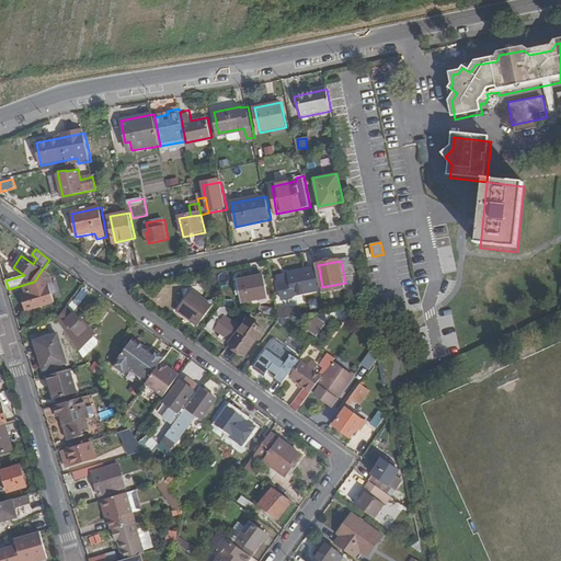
[(295,299),(324,294),(322,287),(319,267),(289,274),(292,282),(279,284),(283,300),(294,298),(295,299)]
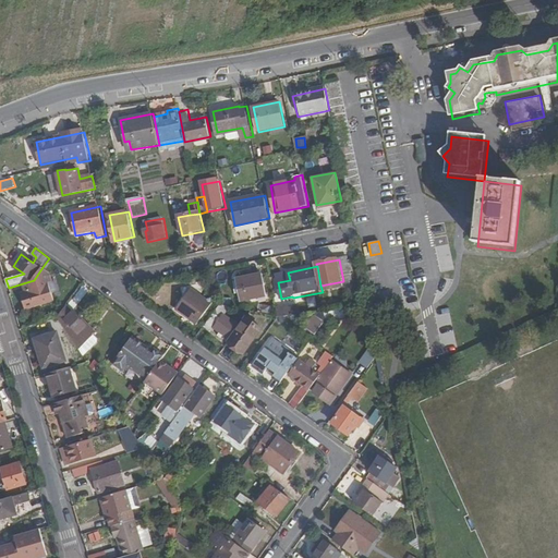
[(34,280),(23,283),(25,292),(22,293),(26,308),(56,300),(51,281),(53,281),(51,273),(43,267),(34,280)]
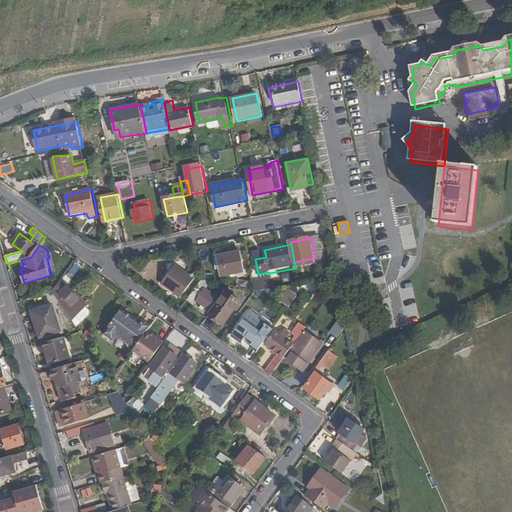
[(254,252),(255,259),(266,257),(264,250),(254,252)]
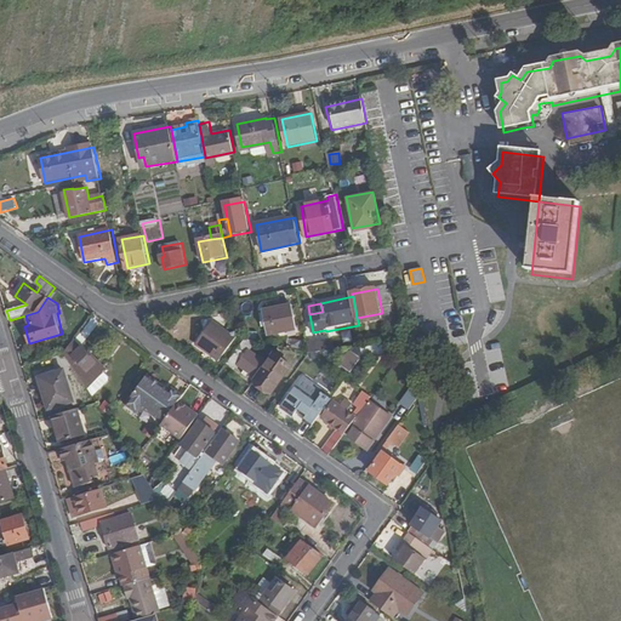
[(292,305),(265,311),(269,335),(297,329),(292,305)]
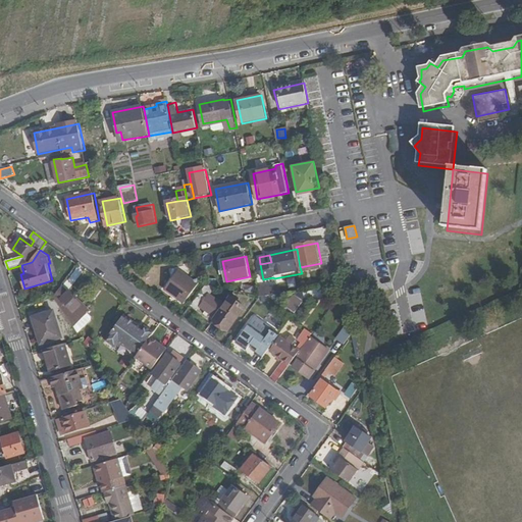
[(344,271),(341,257),(330,258),(333,273),(344,271)]
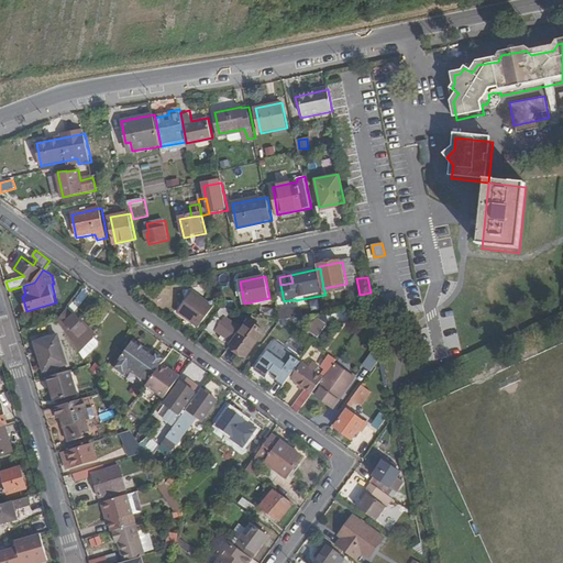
[(195,321),(192,323),(199,328),(216,306),(195,291),(180,310),(195,321)]
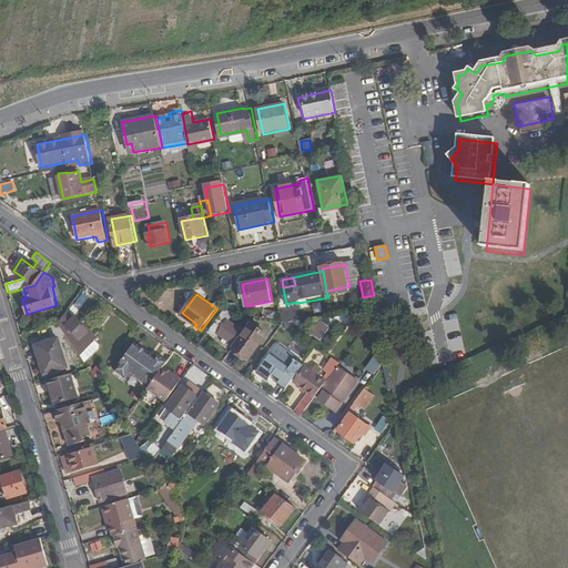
[(229,321),(234,313),(225,311),(209,334),(216,338),(220,334),(236,346),(234,350),(250,361),(265,340),(250,327),(245,333),(229,321)]
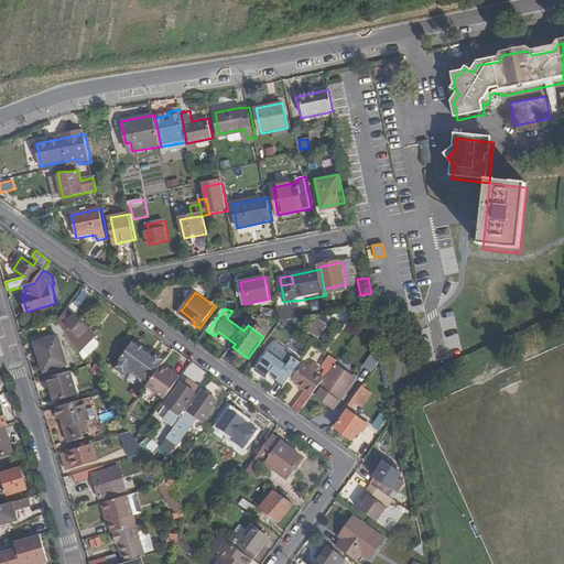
[(79,321),(68,310),(60,322),(85,360),(99,346),(99,342),(94,337),(96,336),(79,321)]
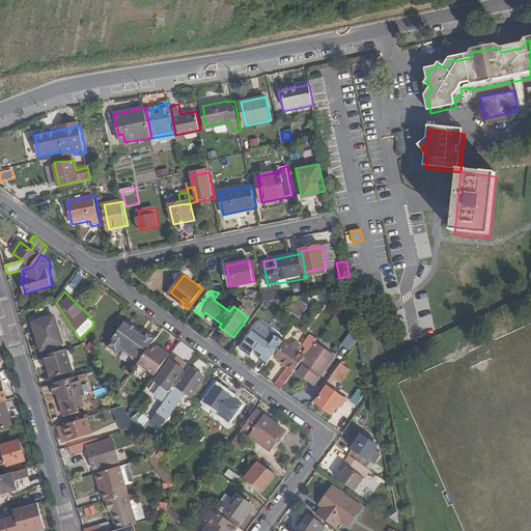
[(169,296),(182,305),(184,303),(170,292),(169,296)]
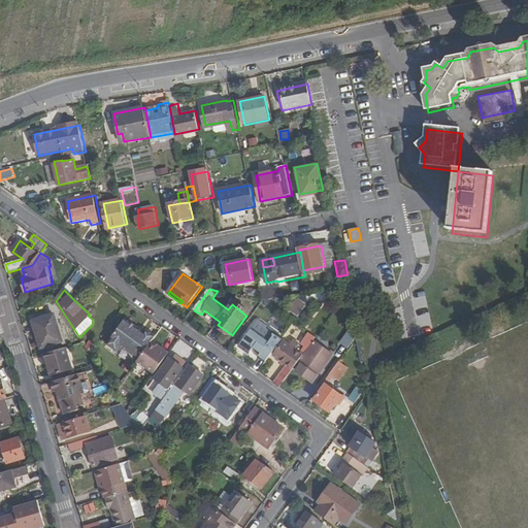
[(265,300),(278,299),(276,292),(263,294),(265,300)]
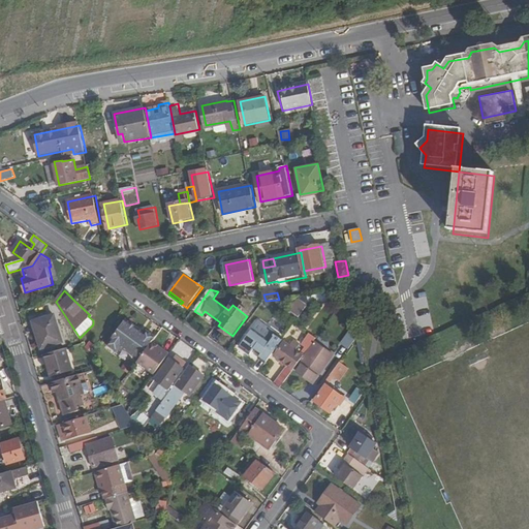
[(290,311),(298,317),(308,303),(301,297),(290,311)]
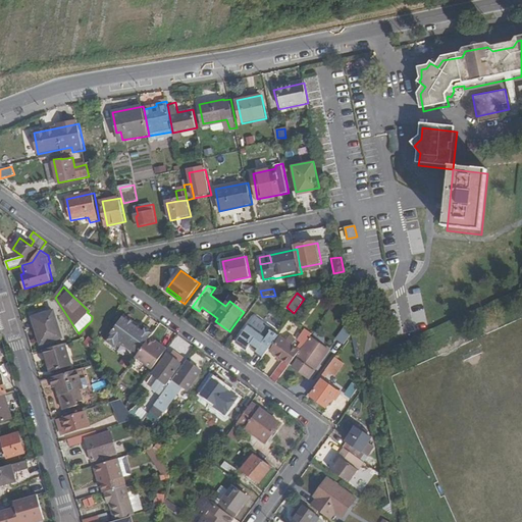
[(75,295),(73,297),(89,311),(90,309),(75,295)]
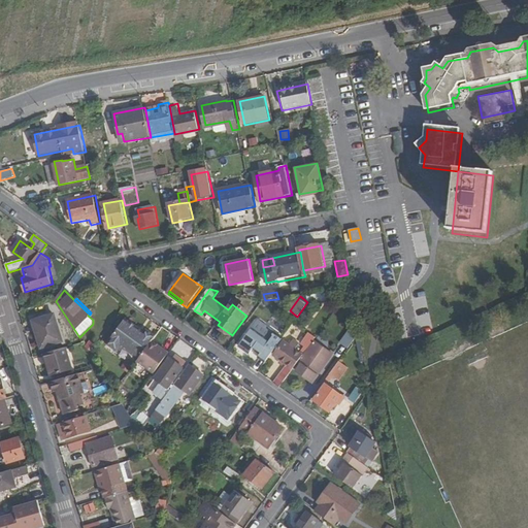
[(62,341),(54,315),(33,320),(40,348),(62,341)]
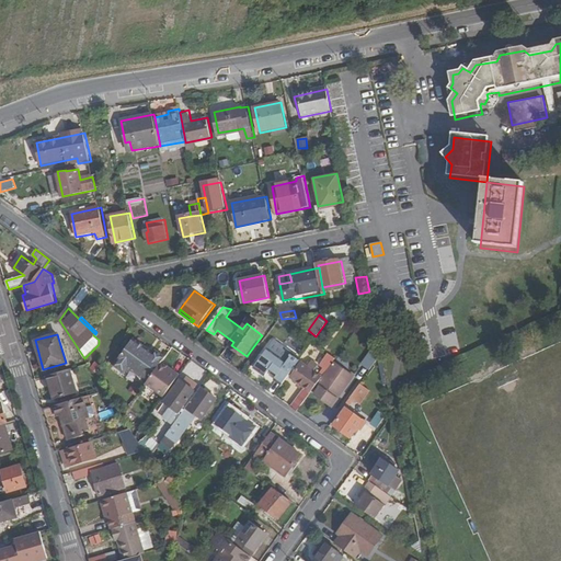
[(160,365),(165,357),(156,351),(153,353),(151,355),(145,350),(146,347),(134,340),(114,367),(133,381),(138,375),(148,382),(160,365)]
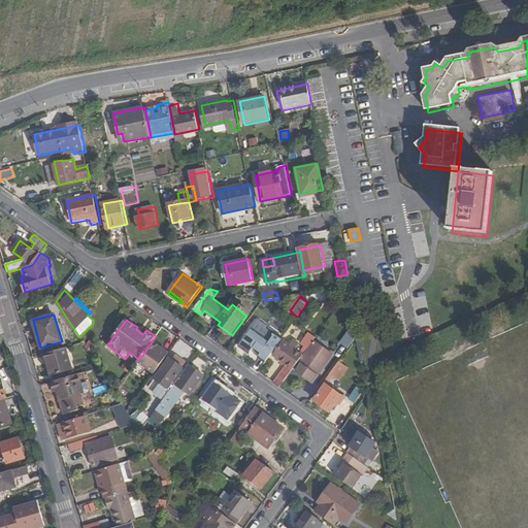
[(255,326),(263,332),(268,326),(259,320),(255,326)]
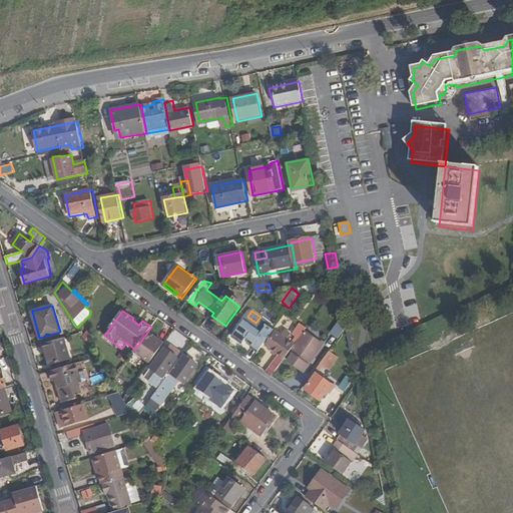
[(337,342),(348,327),(345,313),(329,336),(337,342)]
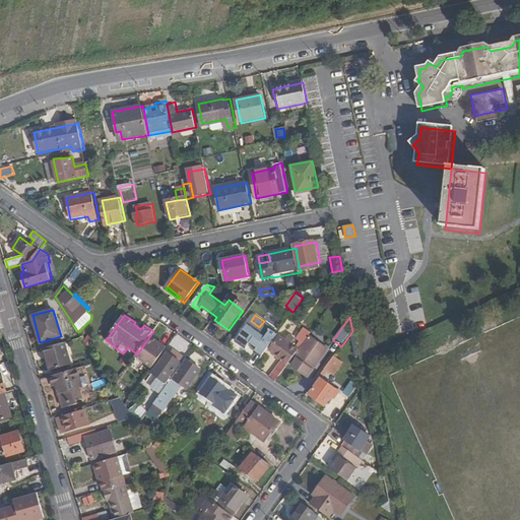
[(278,335),(280,333),(273,329),(269,334),(259,327),(251,321),(237,341),(247,349),(253,341),(260,347),(258,352),(264,356),(269,348),(278,335)]
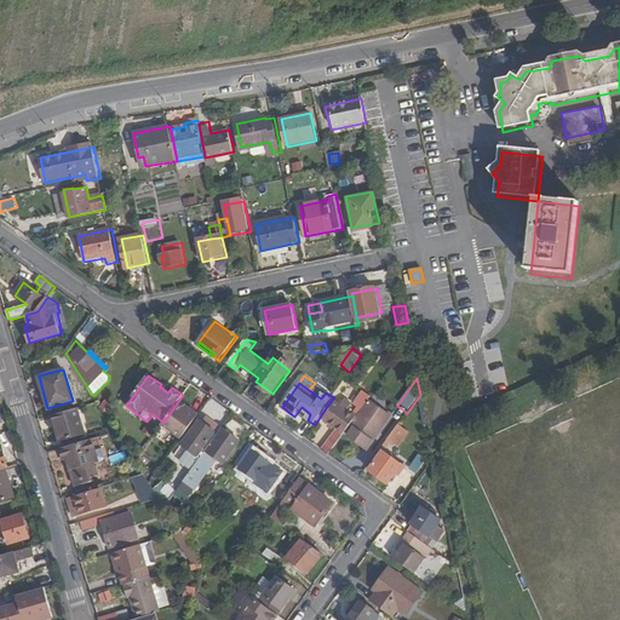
[(368,402),(372,397),(363,391),(355,402),(363,409),(368,402)]
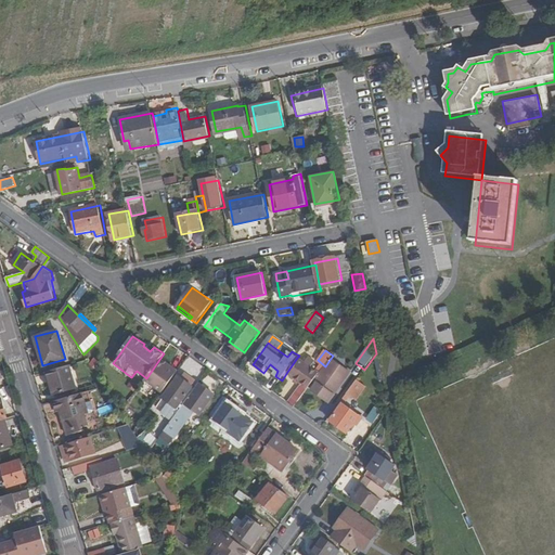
[(306,364),(297,358),(287,372),(304,383),(288,404),(295,409),(317,378),(320,374),(311,368),(317,361),(310,358),(306,364)]
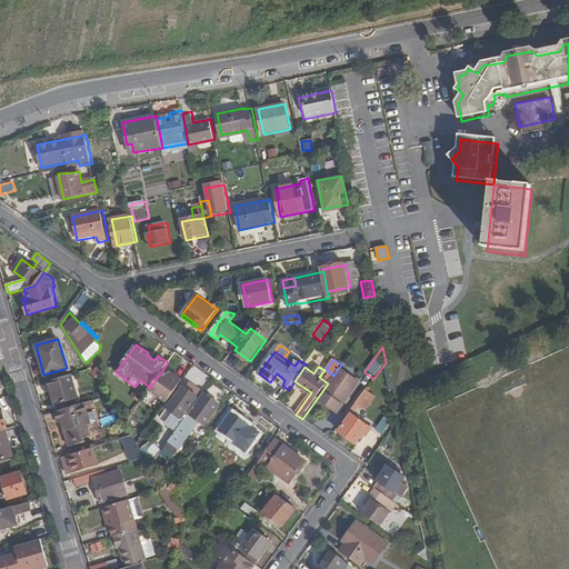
[(356,382),(338,369),(333,376),(328,383),(325,388),(328,391),(321,400),(336,411),(356,382)]
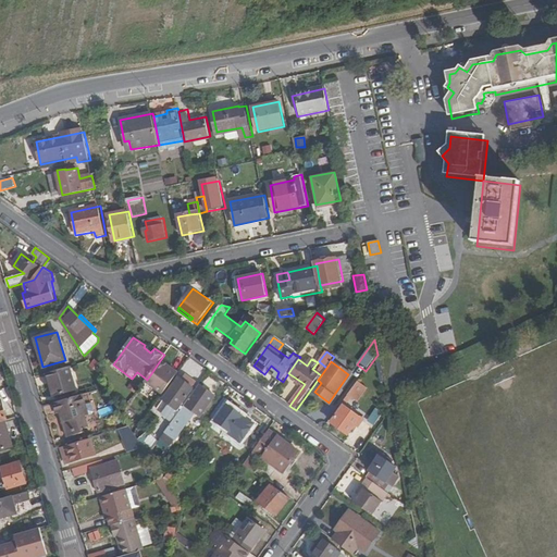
[(166,368),(159,362),(147,380),(146,381),(163,394),(178,372),(172,368),(170,370),(166,368)]
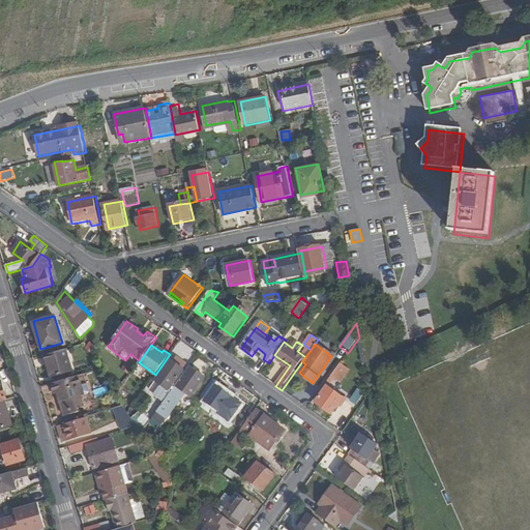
[(70,371),(65,349),(45,355),(52,376),(70,371)]
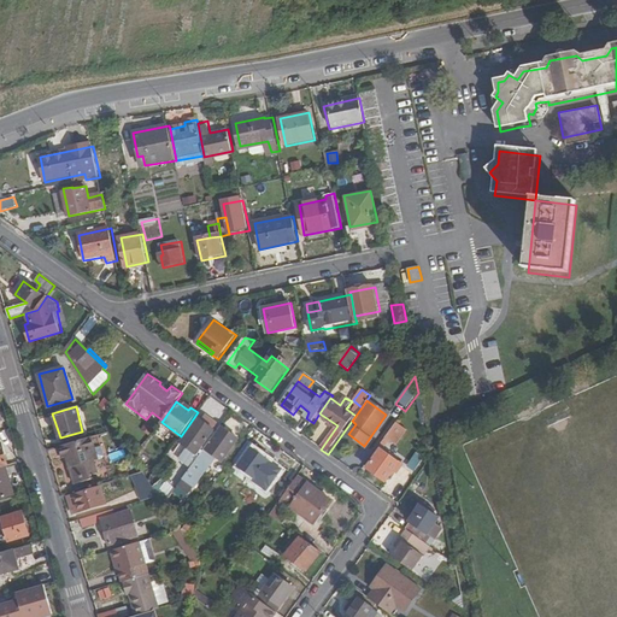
[(203,422),(213,429),(216,424),(206,417),(203,422)]
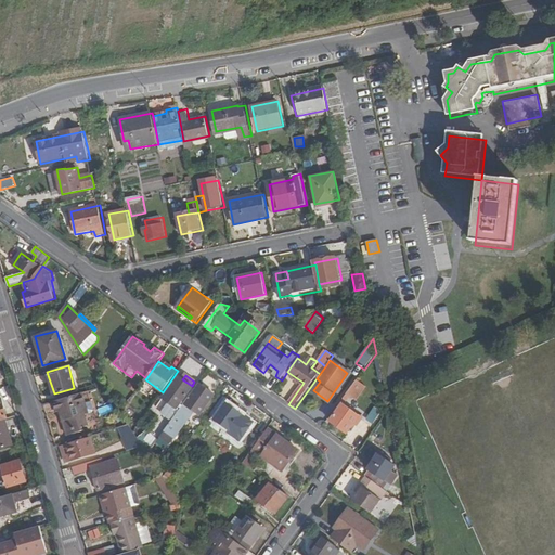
[(193,387),(192,386),(182,379),(179,377),(157,408),(171,417),(193,387)]
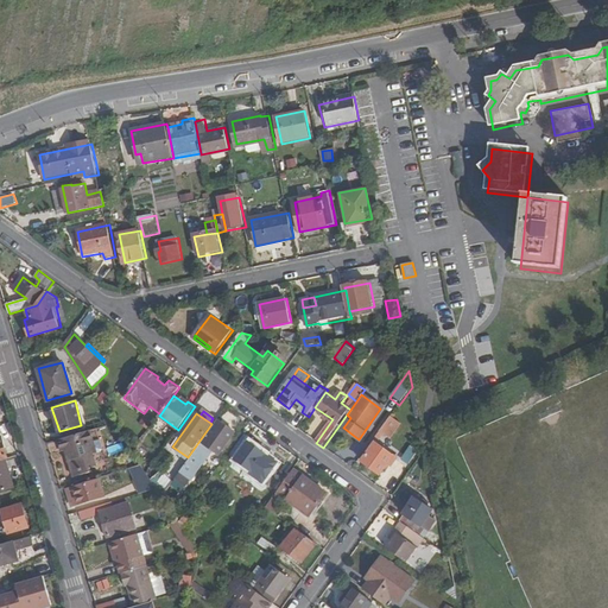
[(403,423),(392,416),(374,441),(378,443),(385,435),(391,439),(403,423)]
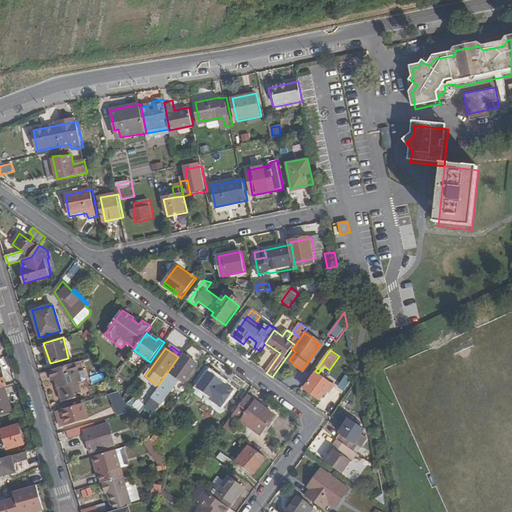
[(173,373),(171,371),(152,398),(159,402),(174,381),(171,379),(174,374),(185,381),(197,364),(185,355),(173,373)]
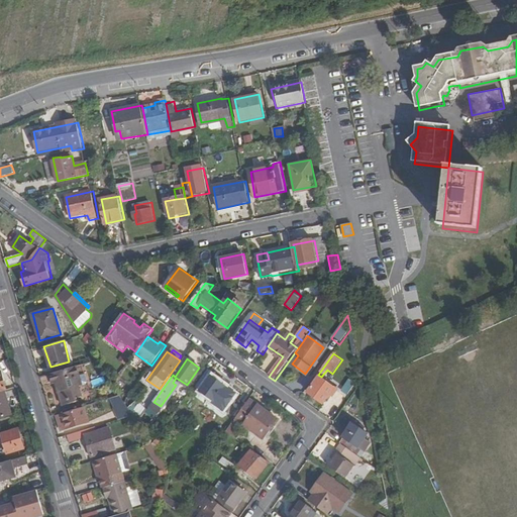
[(83,385),(78,367),(50,375),(54,385),(56,384),(59,383),(62,392),(59,393),(63,406),(77,402),(72,389),(83,385)]
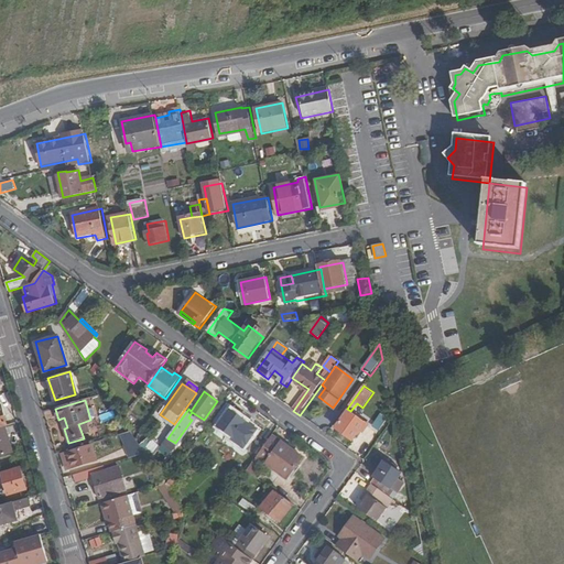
[(235,442),(248,423),(230,410),(219,425),(235,436),(232,441),(235,442)]
